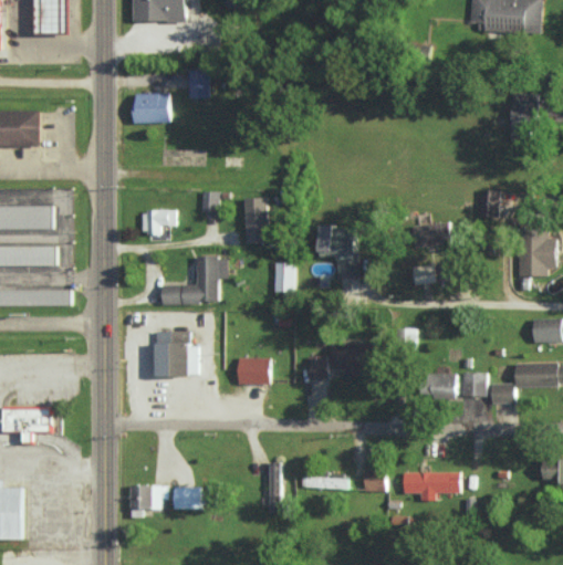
[(35,0),(70,0),(70,35),(35,35),(35,0)]
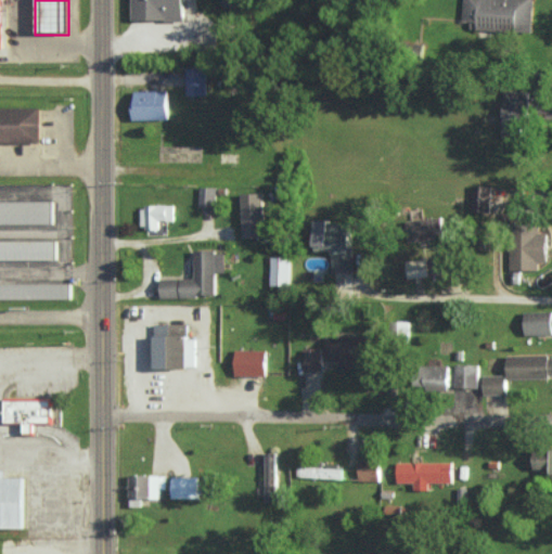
[(130,0),(181,0),(181,22),(130,22),(130,0)]
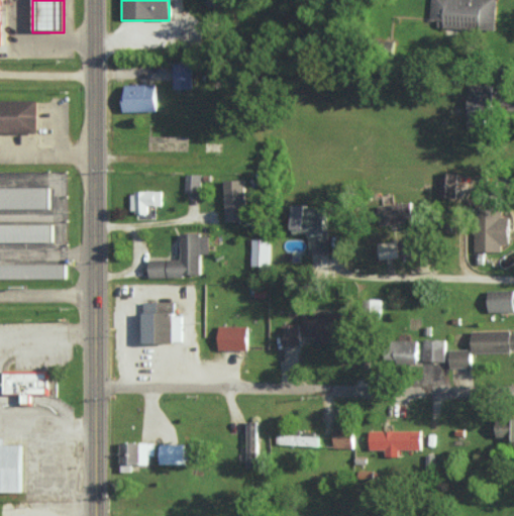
[(427,0),(427,20),(434,20),(434,29),(493,32),(494,0),(427,0)]
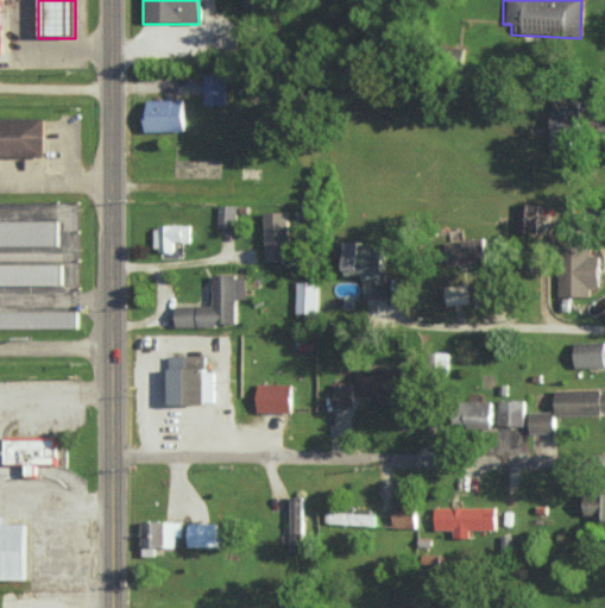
[(222,75),(200,75),(201,106),(222,105),(222,75)]
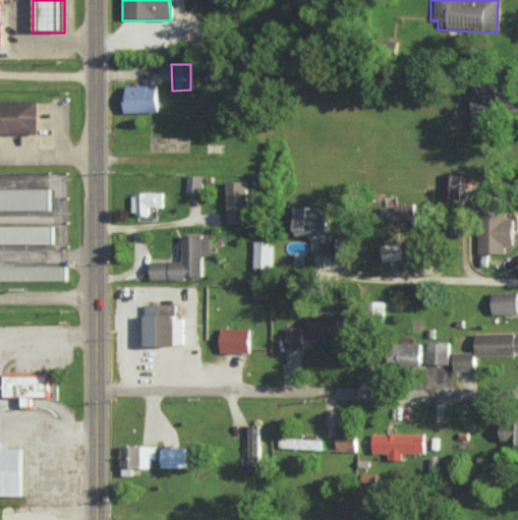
[(121,87),(121,113),(155,112),(154,85),(121,87)]
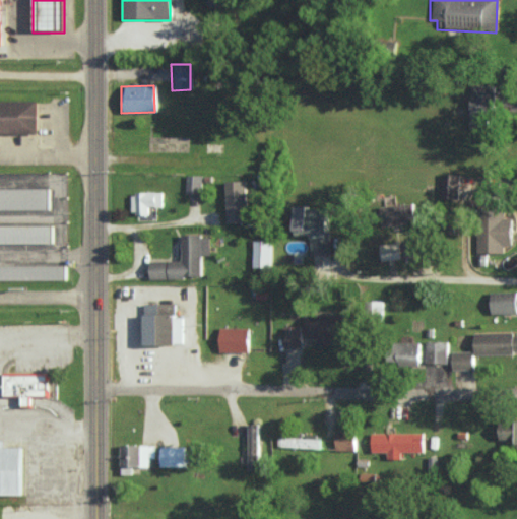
[(487,131),(488,88),(469,87),(468,130),(487,131)]
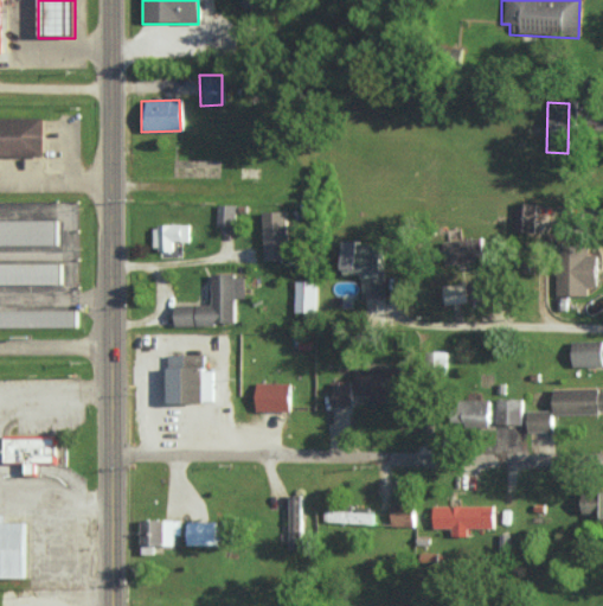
[(0,119),(42,119),(42,158),(0,158),(0,119)]
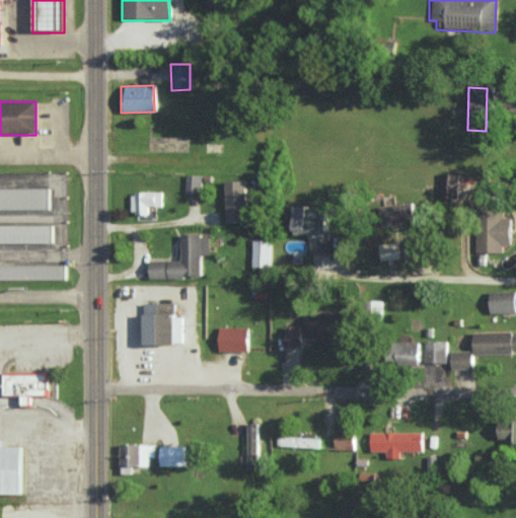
[(438,199),(455,200),(455,174),(438,173),(438,199)]
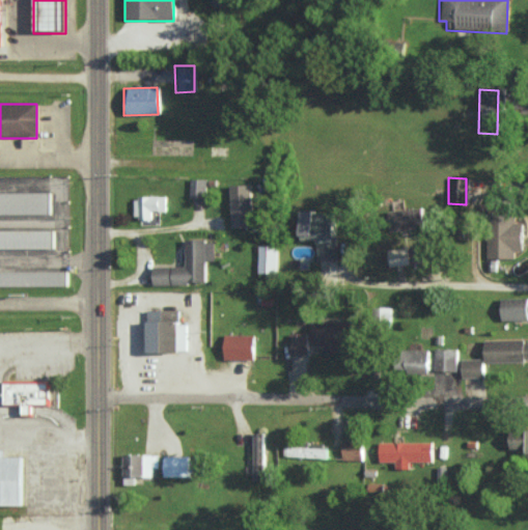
[(187,198),(202,199),(203,179),(188,179),(187,198)]
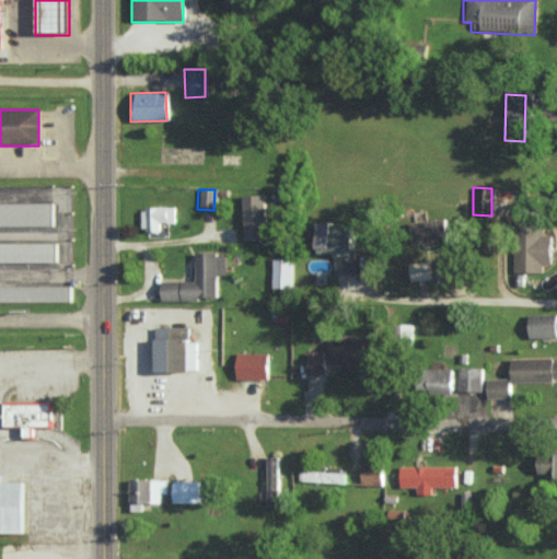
[(262,195),(241,196),(242,240),(264,240),(262,195)]
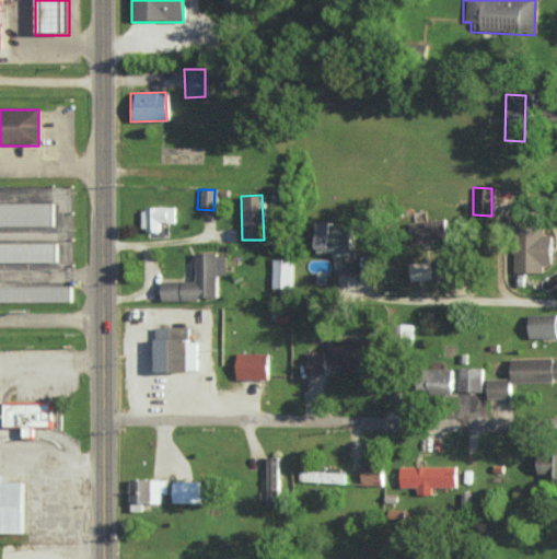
[(0,226),(50,226),(50,204),(0,204),(0,226)]
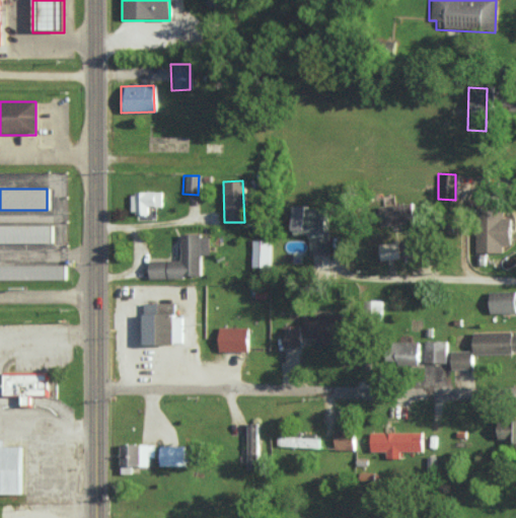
[(158,207),(159,194),(129,193),(128,214),(145,215),(145,207),(158,207)]
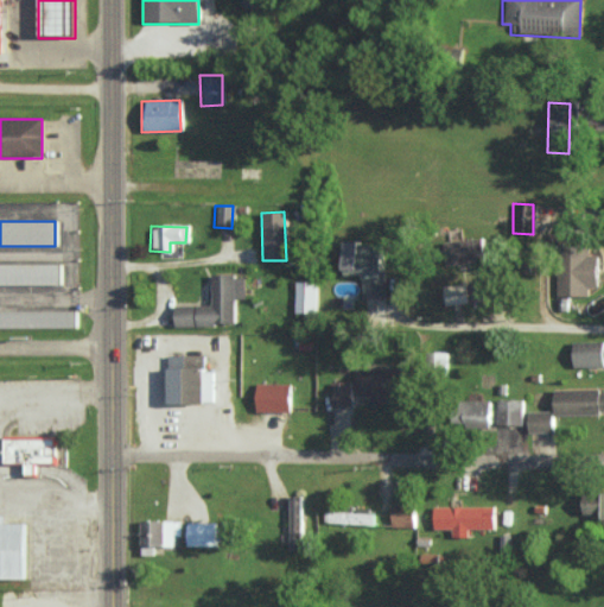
[(442,241),(444,265),(481,261),(479,239),(442,241)]
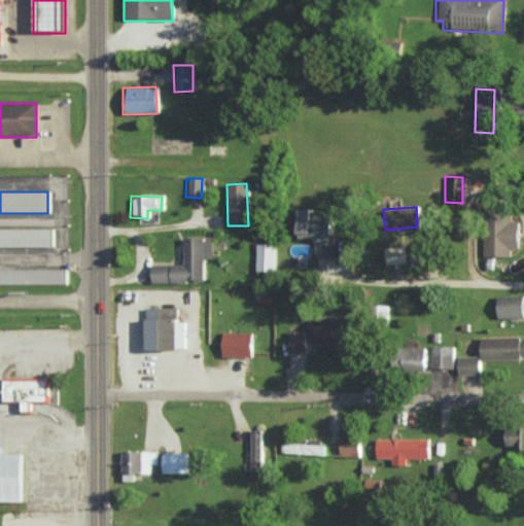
[(329,237),(329,211),(295,211),(297,238),(329,237)]
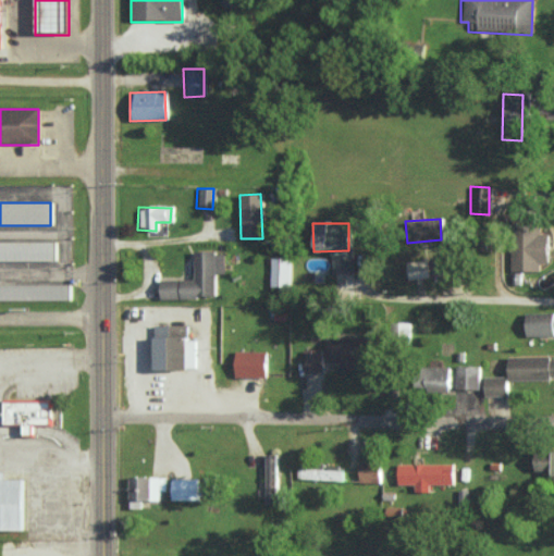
[(545,263),(546,235),(537,234),(537,225),(509,225),(509,271),(538,271),(538,263),(545,263)]
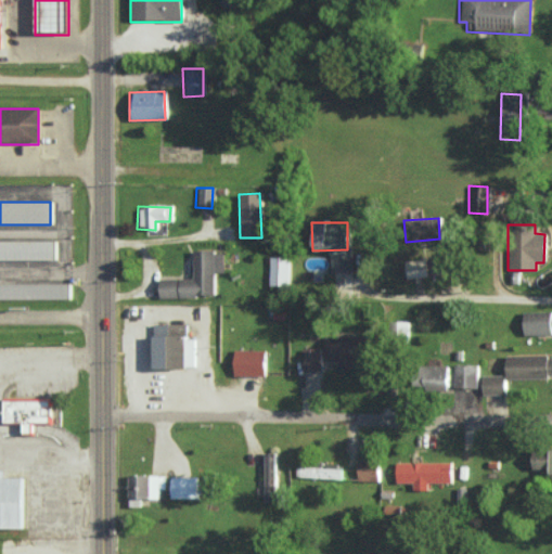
[(0,260),(54,260),(54,241),(0,241),(0,260)]
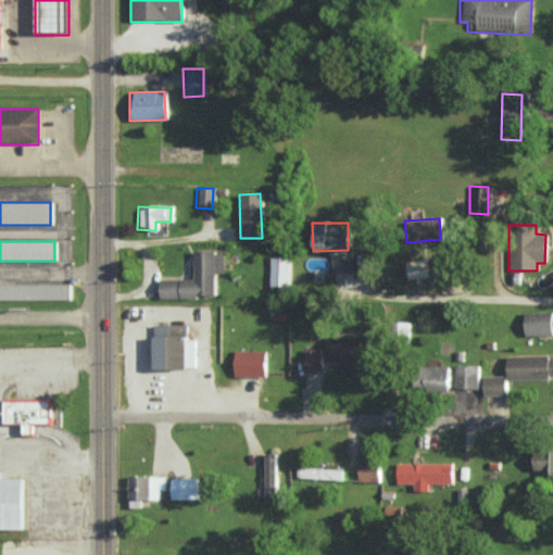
[(158,299),(213,298),(213,274),(222,273),(222,252),(191,252),(191,279),(158,279),(158,299)]
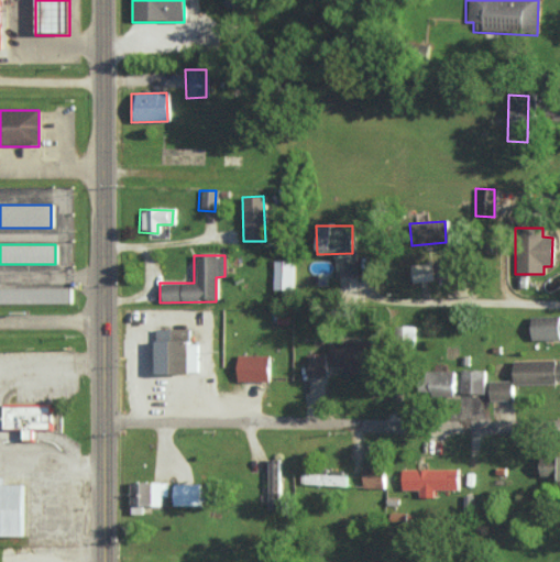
[(333,277),(355,276),(355,259),(332,259),(333,277)]
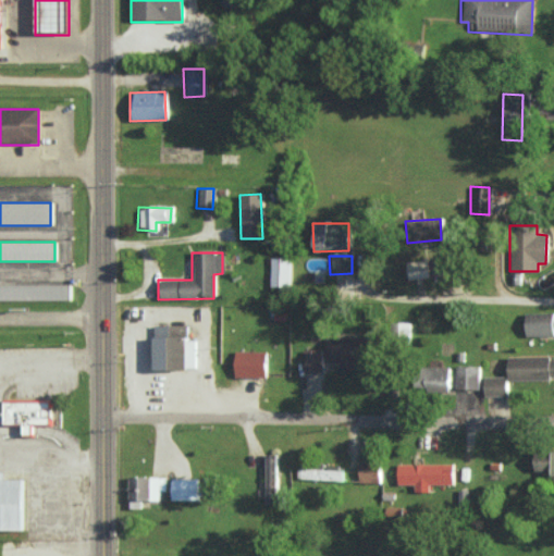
[(287,259),(269,258),(269,287),(286,287),(287,259)]
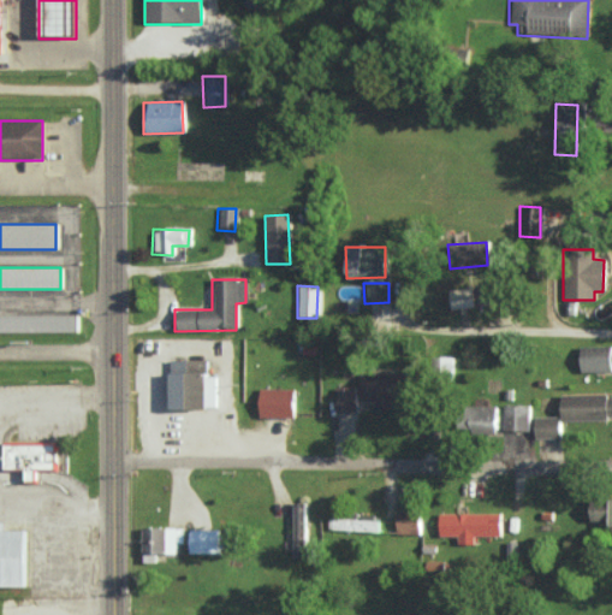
[(449,309),(471,307),(470,288),(446,290),(449,309)]
